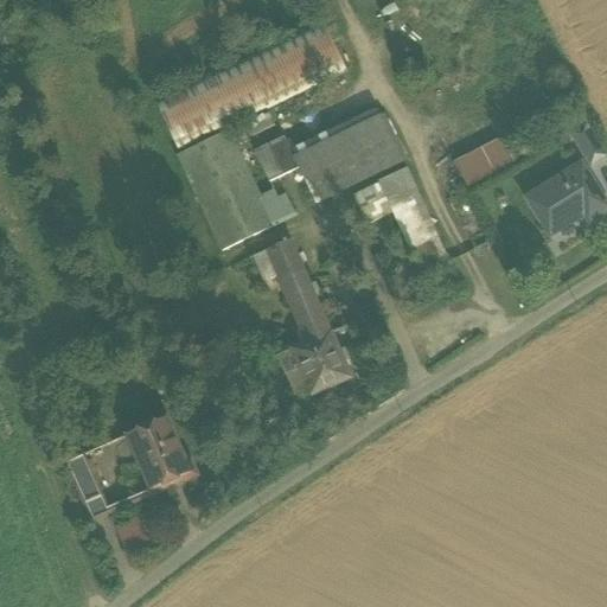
[(317,17),(148,100),(174,152),(343,69),(317,17)]
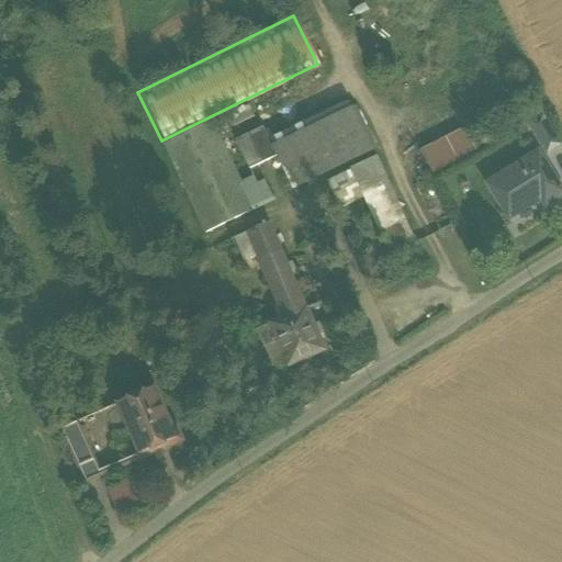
[(245,103),(225,112),(231,124),(250,114),(245,103)]
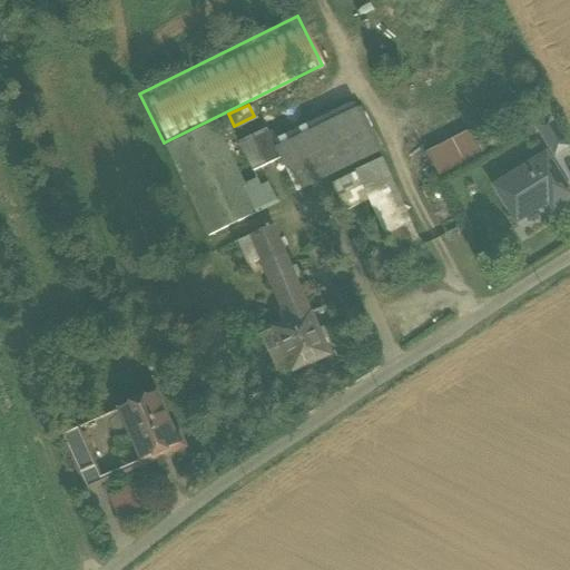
[(352,105),(273,144),(278,156),(294,188),(374,148),(352,105)]
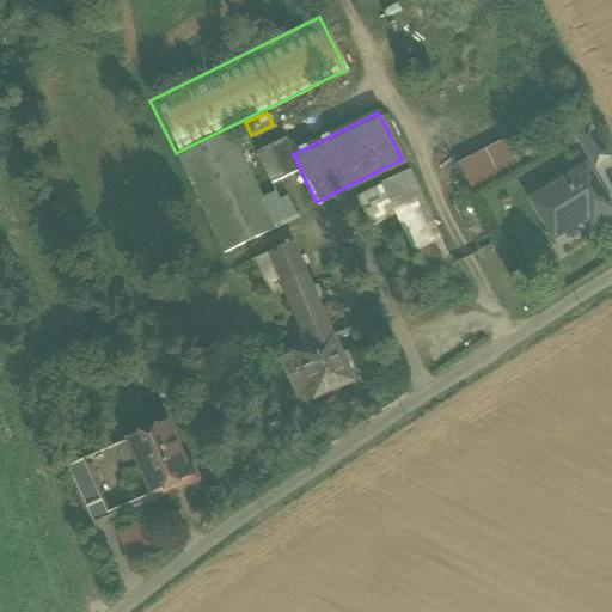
[(589,127),(575,135),(594,165),(609,157),(589,127)]
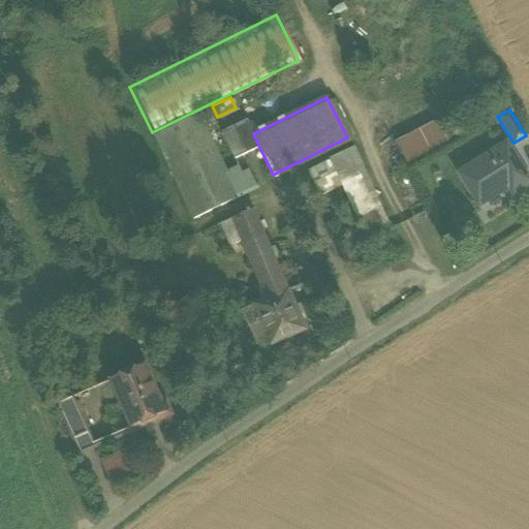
[(243,114),(217,126),(237,165),(240,170),(250,165),(244,152),(258,145),(253,133),(243,114)]
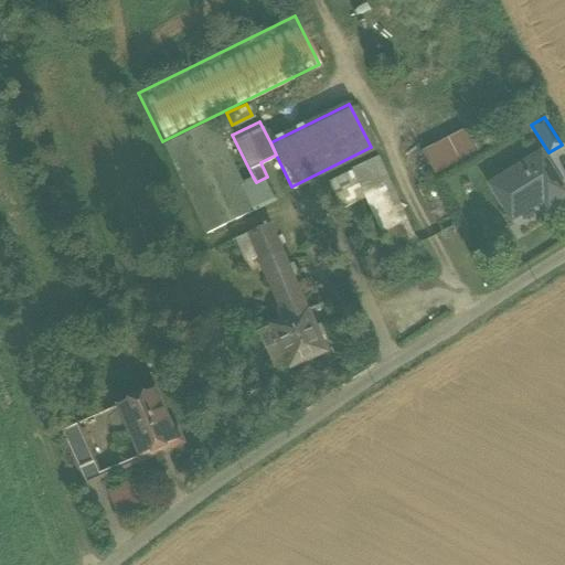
[(277,196),(267,177),(256,182),(253,177),(241,183),(211,123),(164,145),(208,232),(277,196)]
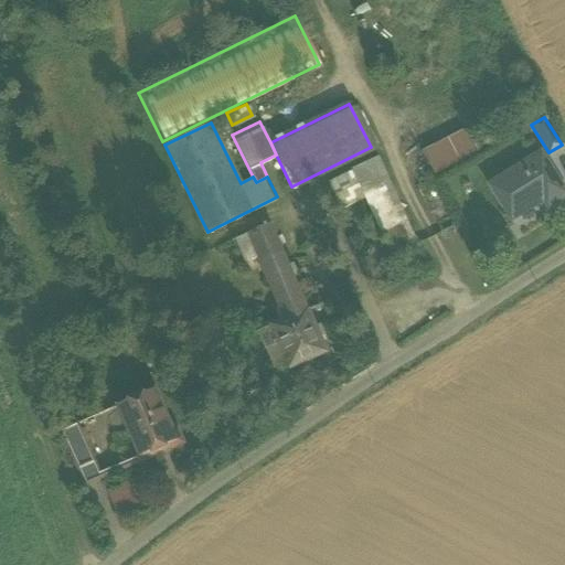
[(471,132),(423,153),(434,176),(481,156),(471,132)]
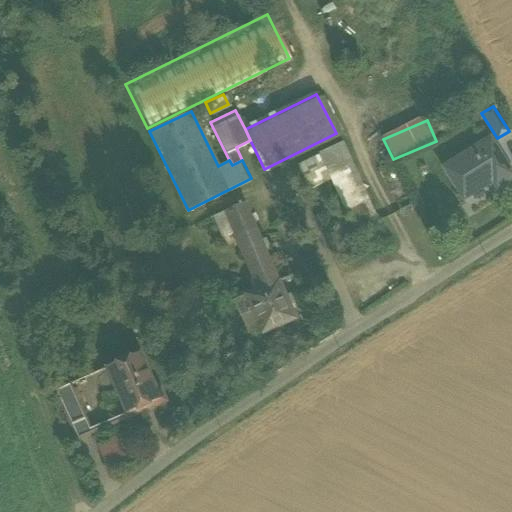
[(488,140),(442,168),(457,195),(489,177),(495,186),(510,177),(488,140)]
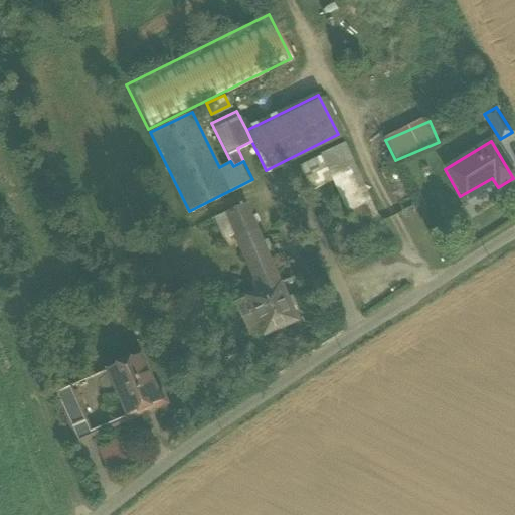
[(332,180),(328,182),(350,233),(376,221),(344,147),(322,156),(332,180)]
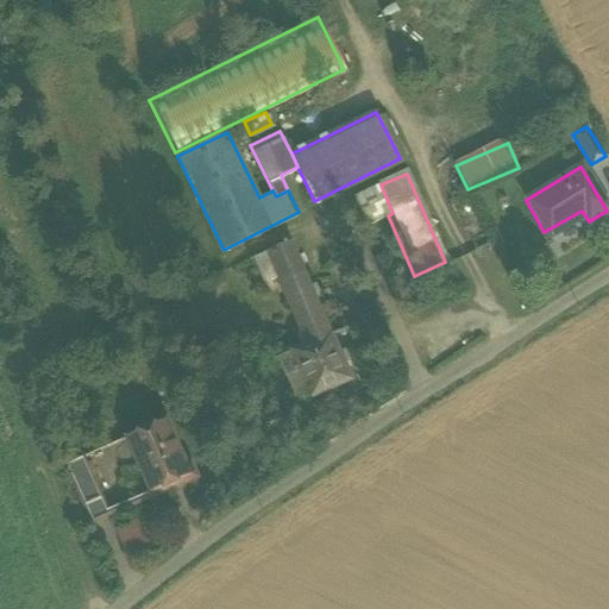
[(380,182),(353,195),(365,225),(388,215),(393,213),(381,184),(380,182)]
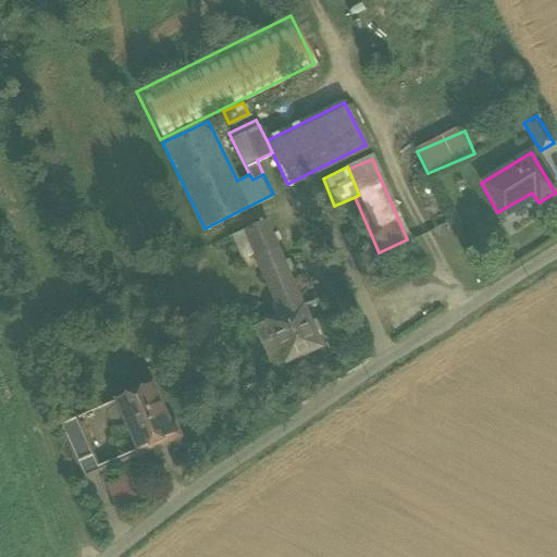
[(282,314),(302,304),(263,220),(243,230),(252,249),(282,314)]
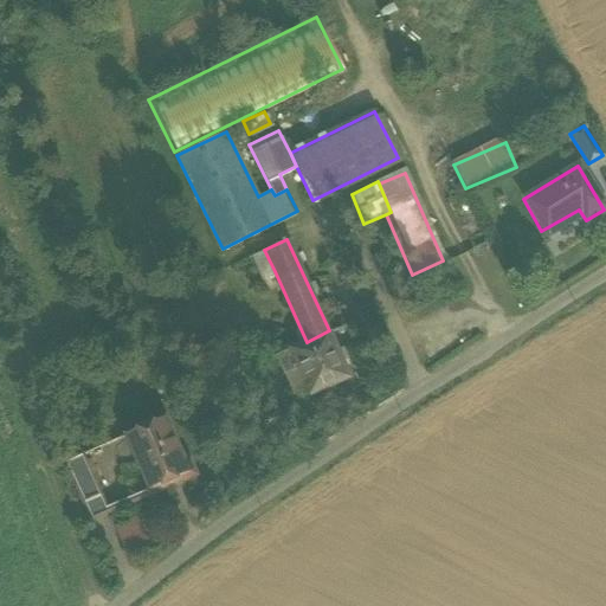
[(275,271),(264,250),(246,257),(257,278),(275,271)]
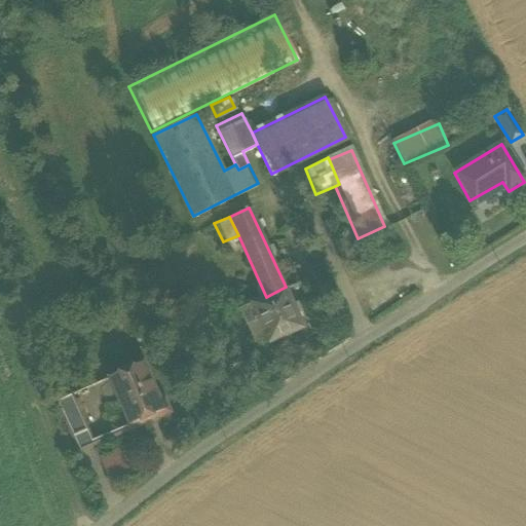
[(266,297),(253,302),(260,318),(269,340),(303,326),(299,315),(303,312),(298,302),(294,304),(286,287),(266,297)]
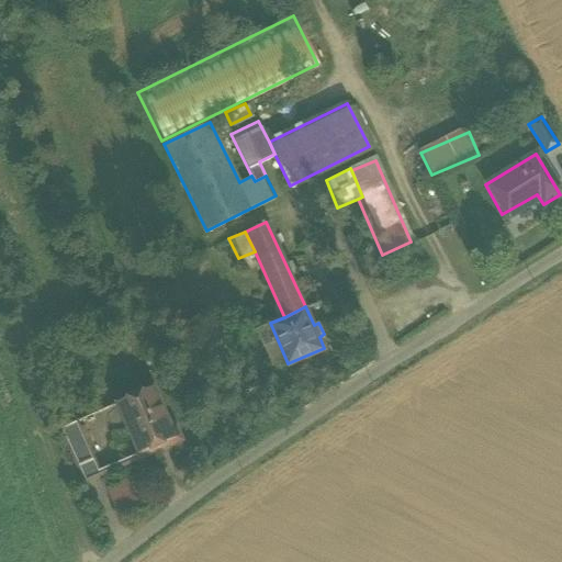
[(278,340),(270,323),(256,329),(263,346),(278,340)]
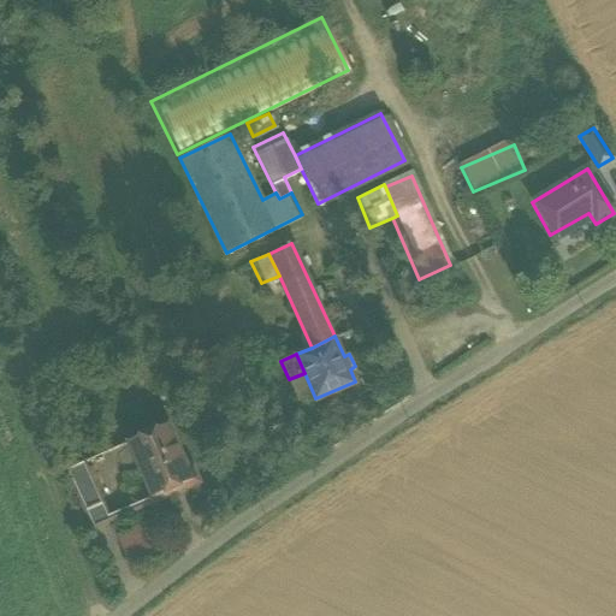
[(169,426),(129,443),(130,446),(140,443),(147,462),(141,471),(153,499),(183,487),(185,491),(201,486),(194,468),(188,471),(169,426)]
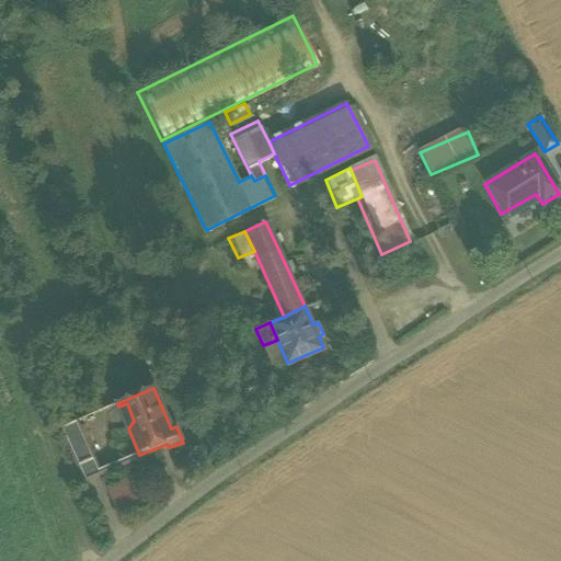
[(118,407),(128,428),(134,421),(127,403),(118,407)]
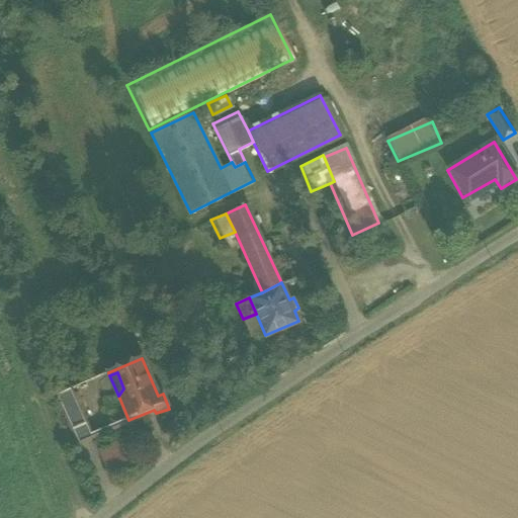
[(71,390),(56,396),(72,432),(87,425),(71,390)]
